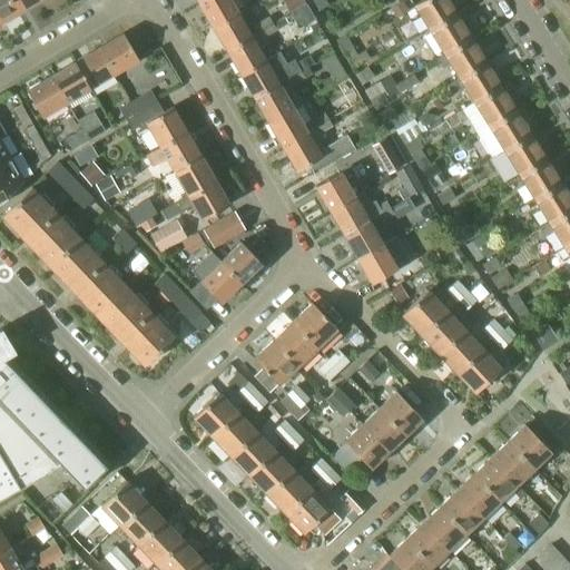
[(9,0),(0,0),(0,22),(17,12),(9,0)]
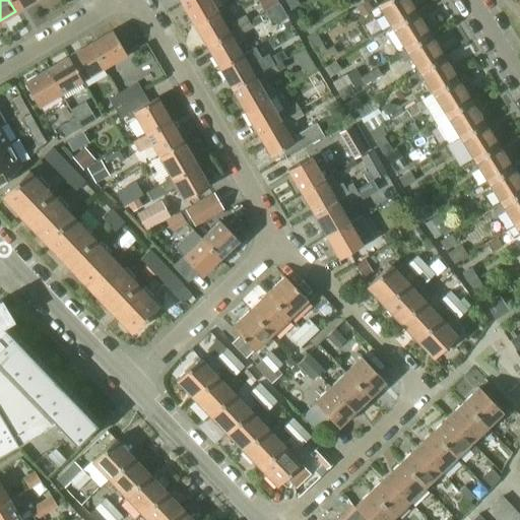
[(8,0),(15,11),(35,0),(8,0)]
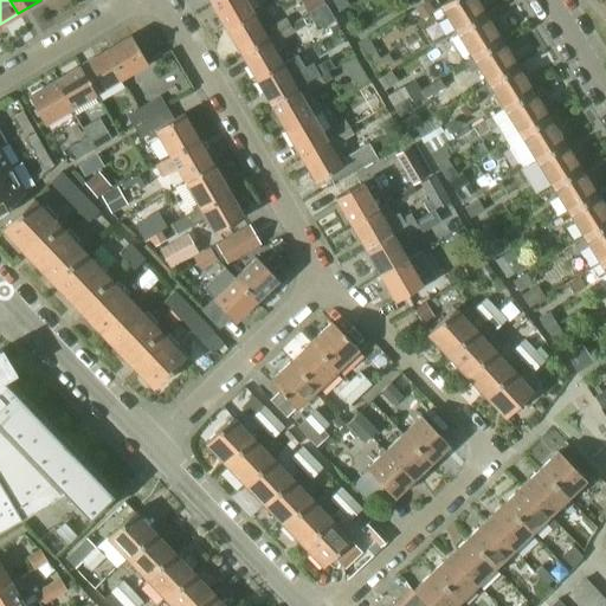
[(213,0),(211,1),(225,27),(251,12),(244,0),(213,0)]
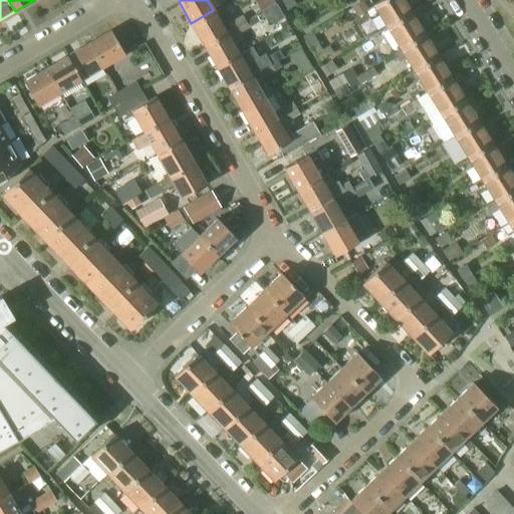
[(232,0),(231,0),(223,5),(226,11),(236,5),(232,0)]
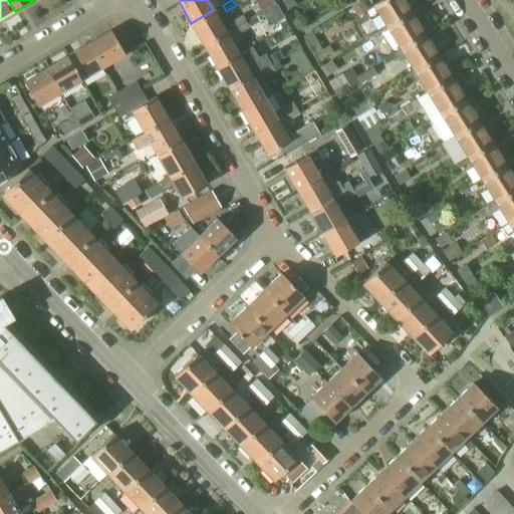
[(273,0),(254,0),(258,6),(261,12),(275,3),(273,0)]
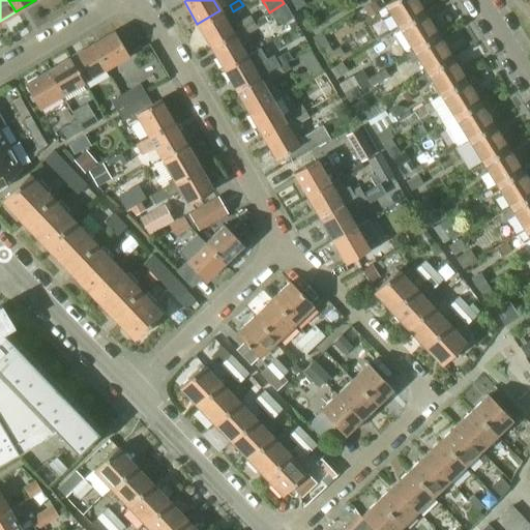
[(302,0),(290,0),(296,10),(305,5),(302,0)]
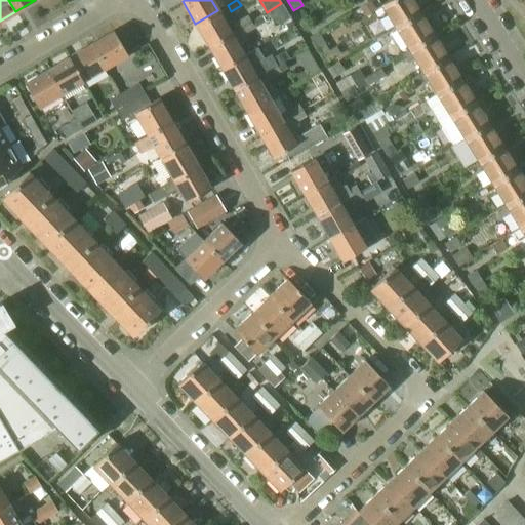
[(371,0),(359,8),(364,15),(376,8),(371,0)]
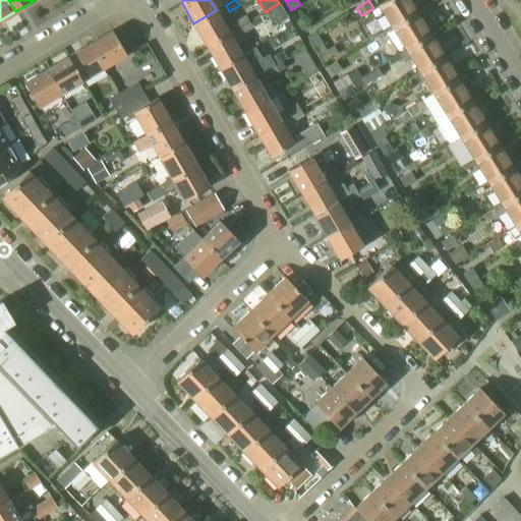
[(386,0),(379,5),(393,27),(416,12),(408,0),(386,0)]
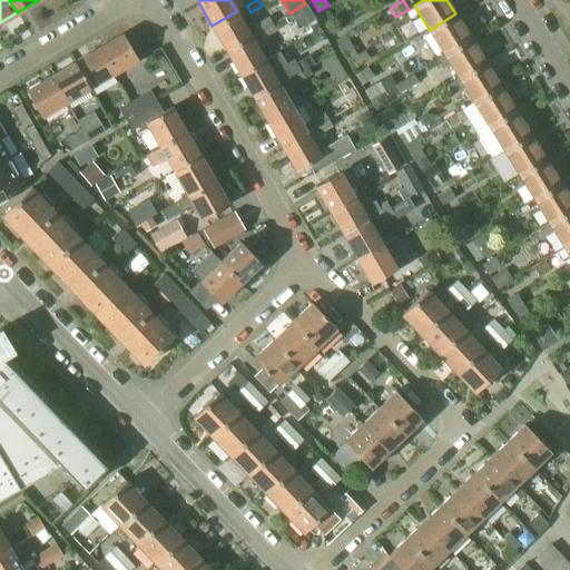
[(212,26),(226,50),(251,36),(236,11),(212,26)]
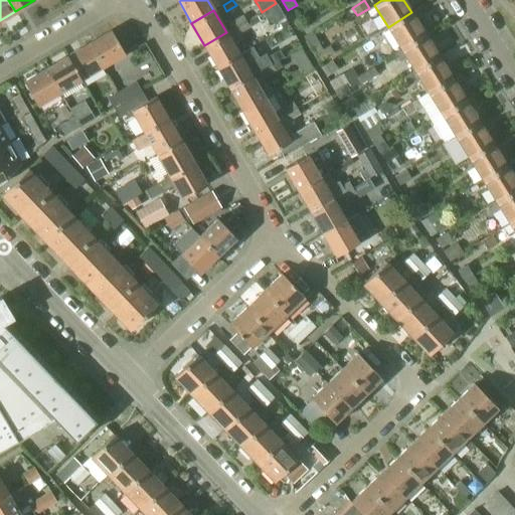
[(262,12),(254,16),(259,22),(266,18),(262,12)]
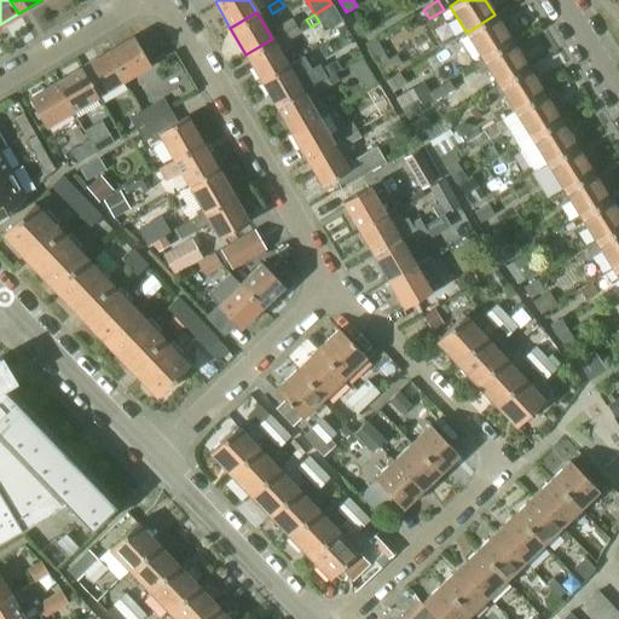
[(467,33),(482,58),(512,41),(495,15),(467,33)]
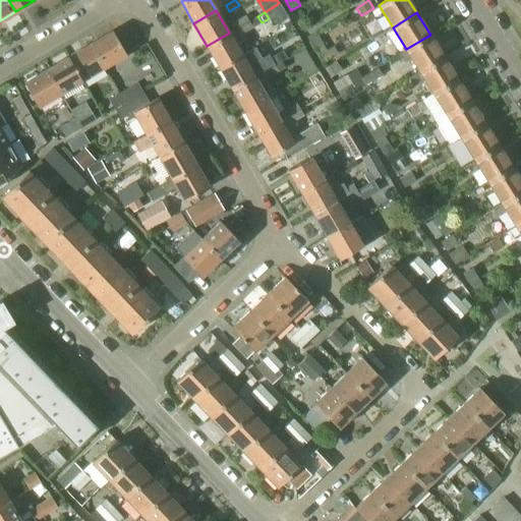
[(243,17),(238,20),(244,33),(252,27),(250,25),(248,21),(245,16),(243,17)]
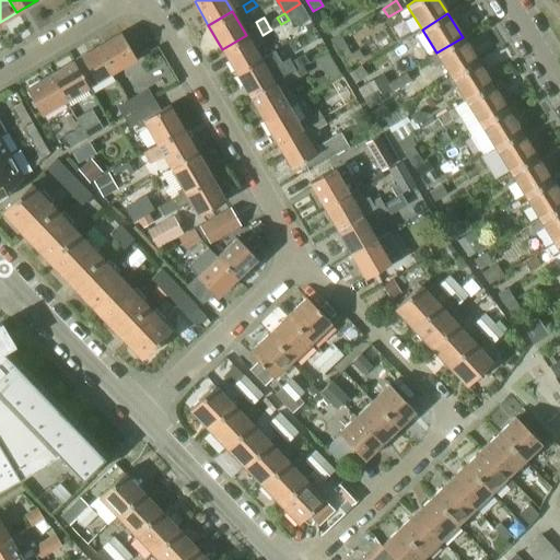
[(254,23),(247,26),(251,33),(255,39),(258,37),(261,36),(261,35),(263,35),(256,22),(255,23),(254,23)]
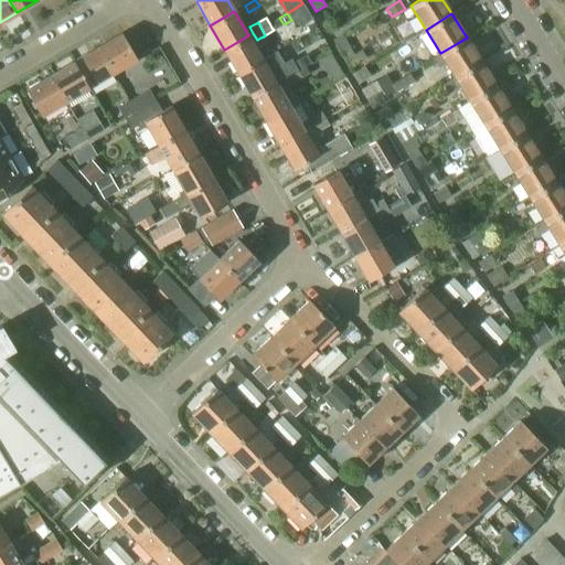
[(248,35),(224,50),(238,74),(263,60),(257,50),(256,48),(260,45),(262,40),(260,38),(257,40),(253,33),(248,35)]
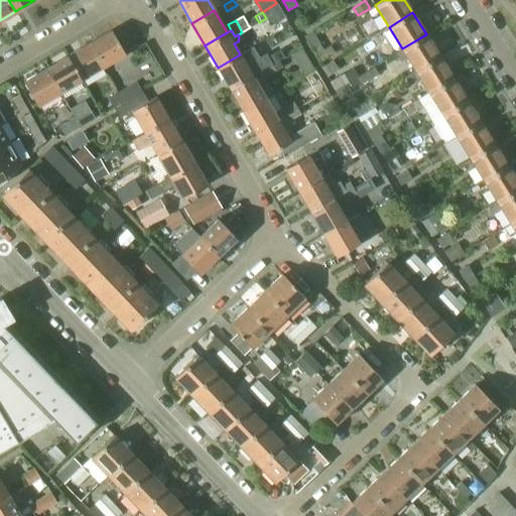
[(111,31),(88,44),(102,68),(125,55),(111,31)]
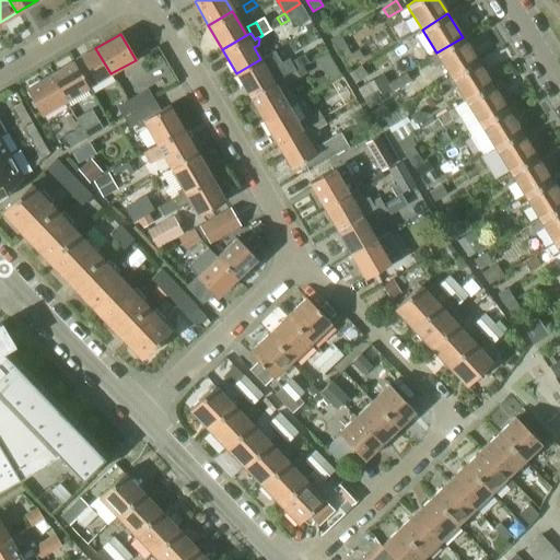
[(329,39),(346,68),(363,57),(358,49),(350,54),(339,34),(329,39)]
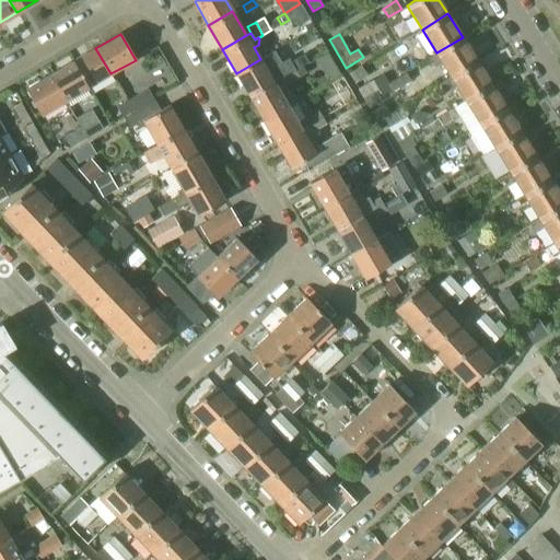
[(436,53),(429,58),(434,67),(443,62),(451,77),(477,60),(463,37),(436,53)]
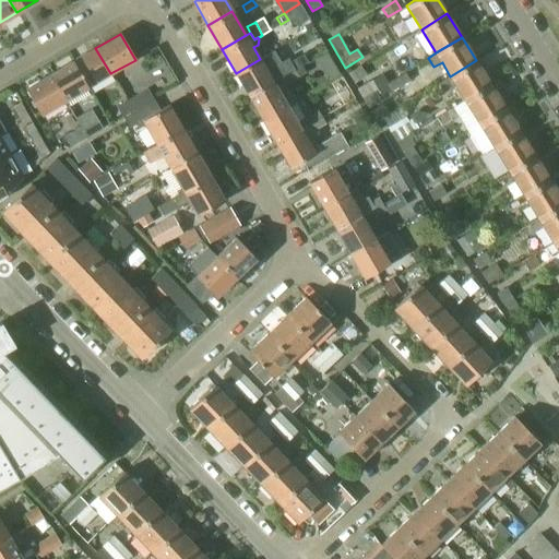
[(95,48),(72,61),(87,87),(110,73),(95,48)]
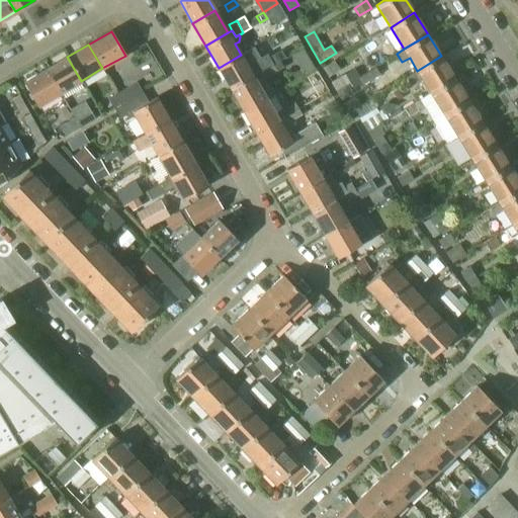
[(241,55),(219,68),(231,89),(253,76),(257,73),(255,68),(261,64),(263,64),(253,47),(241,55)]
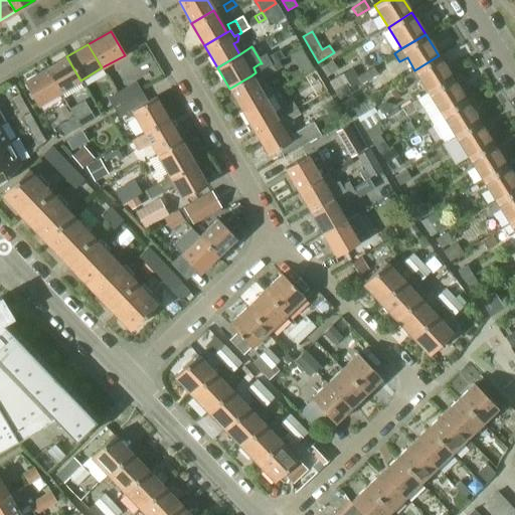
[(280,52),(268,59),(271,64),(278,60),(283,57),(280,52)]
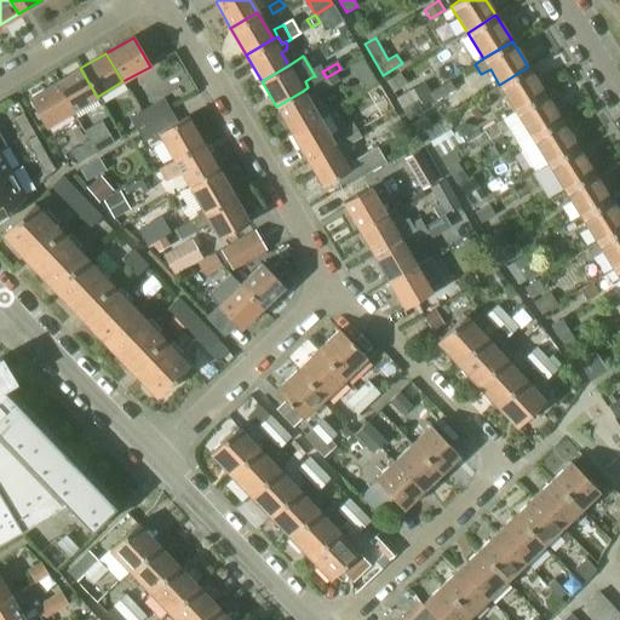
[(499,85),(516,110),(516,112),(545,93),(528,67),(499,85)]
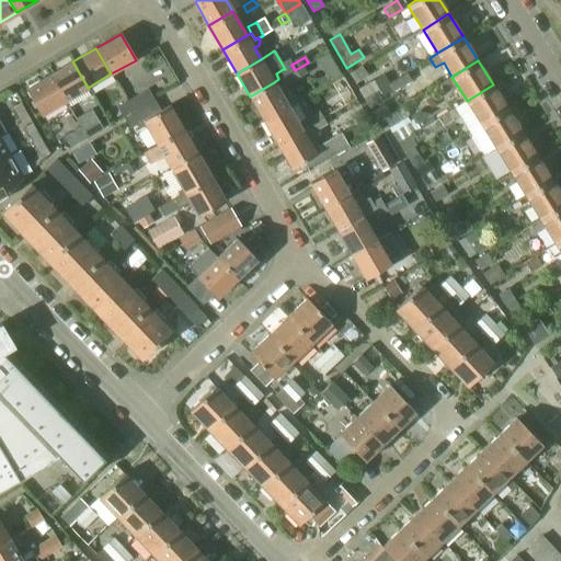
[(72,61),(49,76),(64,102),(88,88),(72,61)]
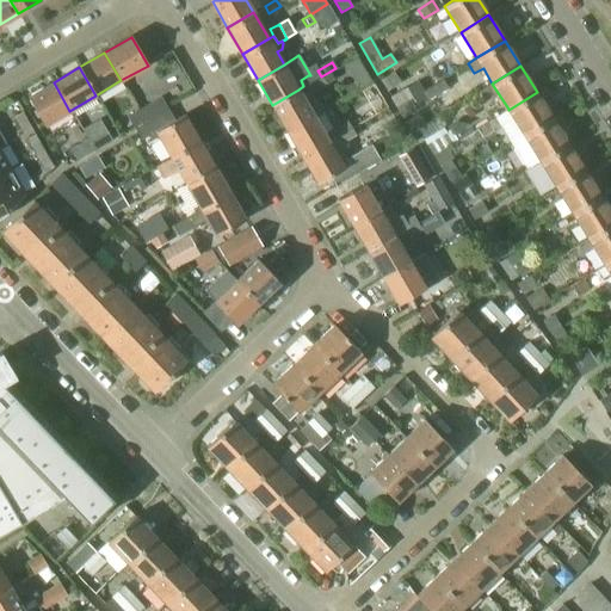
[(308,75),(316,88),(325,84),(321,76),(318,71),(308,75)]
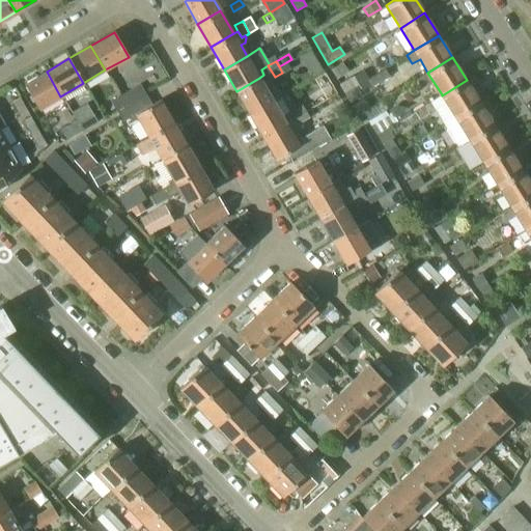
[(330,70),(336,79),(347,72),(343,64),(342,62),(330,70)]
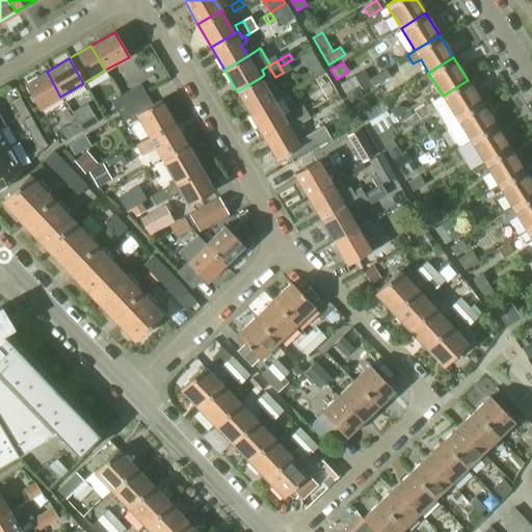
[(268,65),(262,70),(264,75),(268,81),(271,80),(272,79),(275,77),(268,65)]
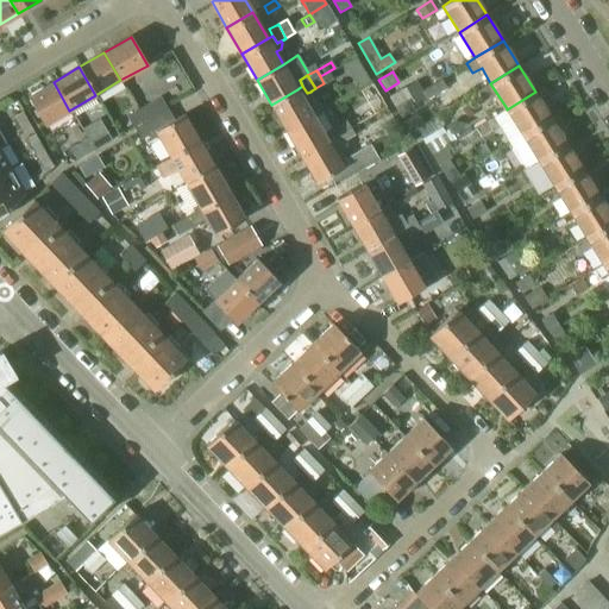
[(422,90),(420,92),(425,99),(446,87),(441,80),(422,90)]
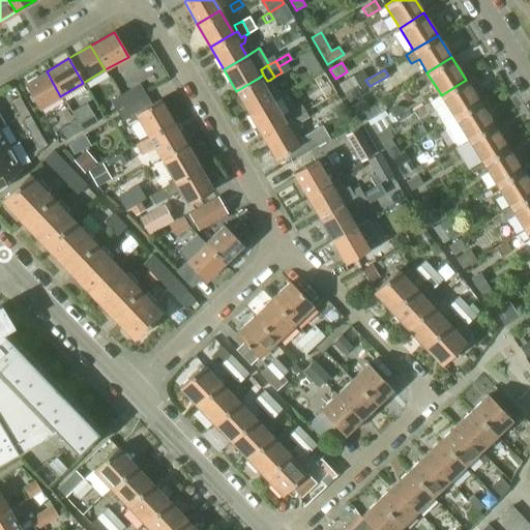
[(60,96),(47,71),(24,85),(37,109),(60,96)]
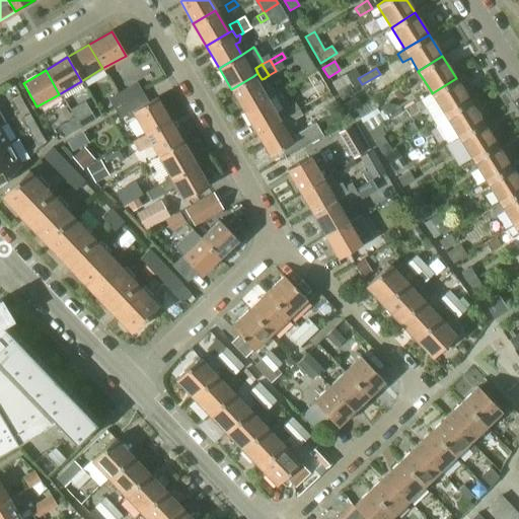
[(253,76),(231,89),(244,112),(267,98),(274,94),(270,87),(265,86),(262,80),(262,79),(257,73),(253,76)]
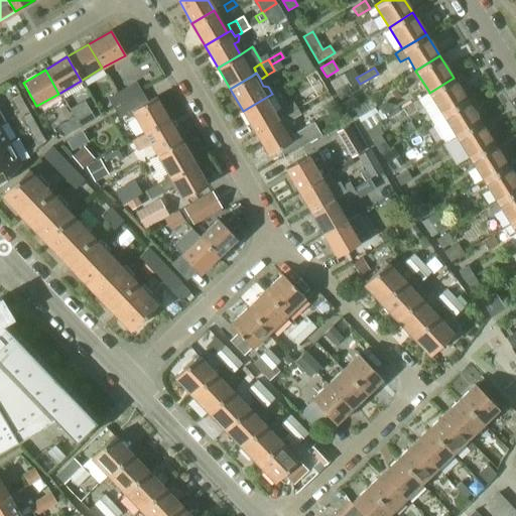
[(343,74),(329,82),(335,91),(348,83),(343,74)]
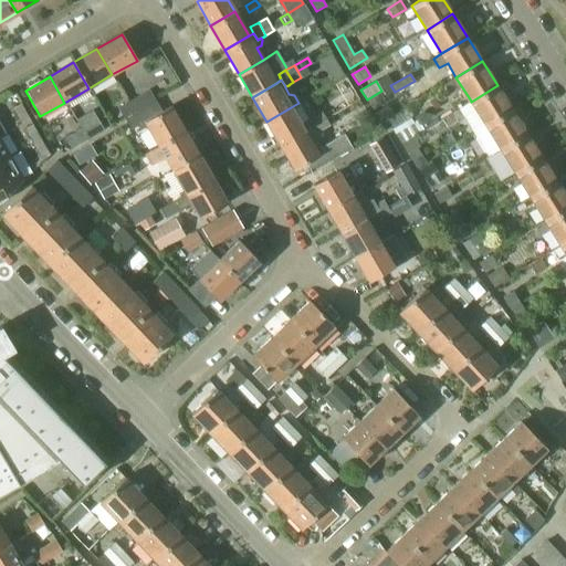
[(498,85),(471,102),(486,126),(512,109),(498,85)]
